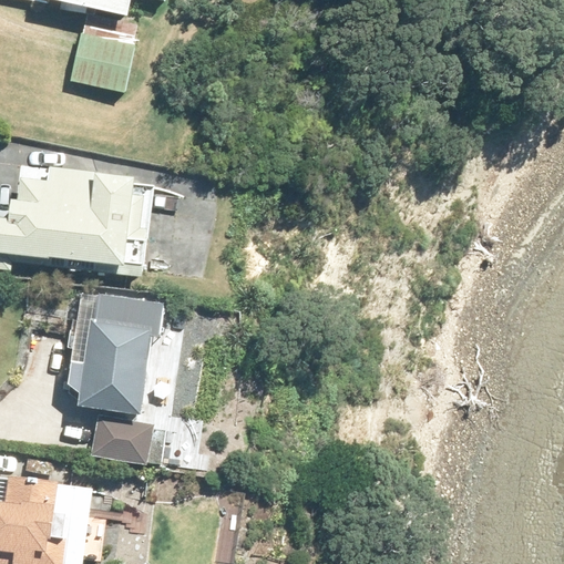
[(27,0),(47,4),(48,0),(58,0),(127,16),(130,0),(27,0)]
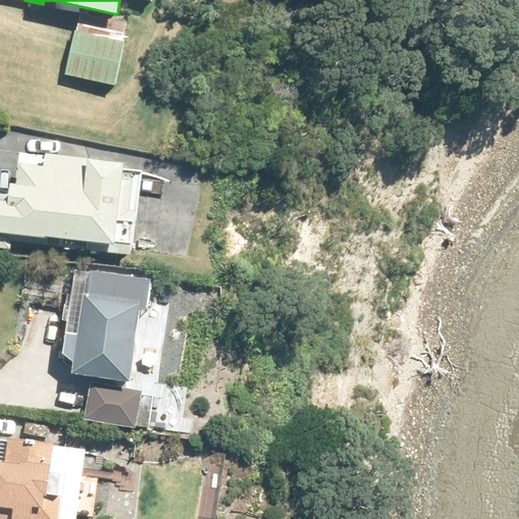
[(72,23),(64,74),(114,85),(125,19),(106,16),(103,30),(72,23)]
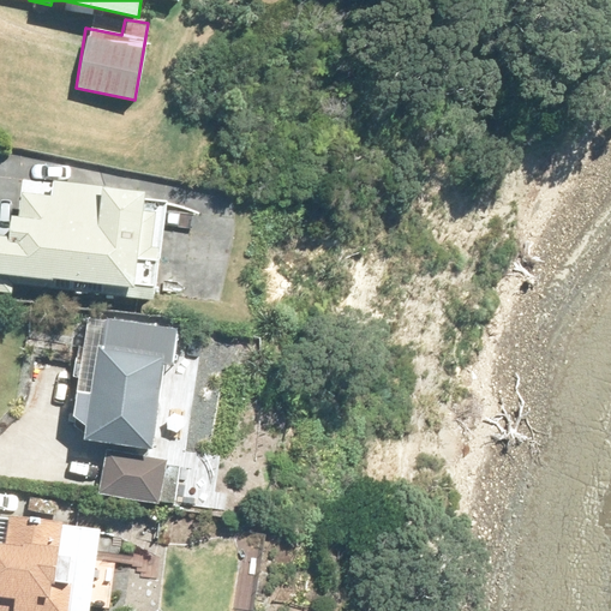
[(153,299),(163,201),(145,198),(147,191),(53,179),(52,196),(21,191),(18,215),(9,215),(6,235),(0,234),(0,288),(11,291),(13,280),(153,299)]
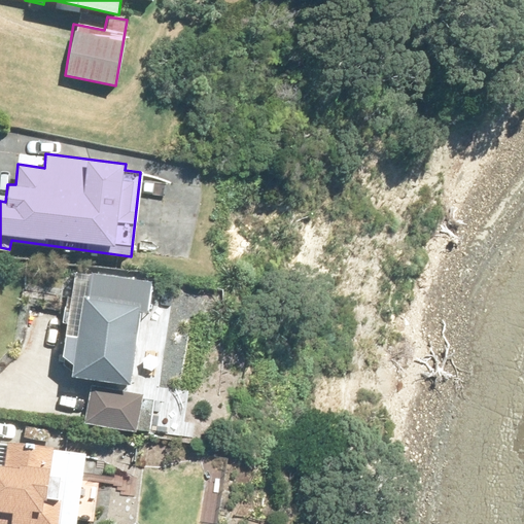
[(62,357),(74,367),(72,376),(132,385),(143,311),(148,311),(152,279),(91,271),(90,277),(74,275),(62,357)]
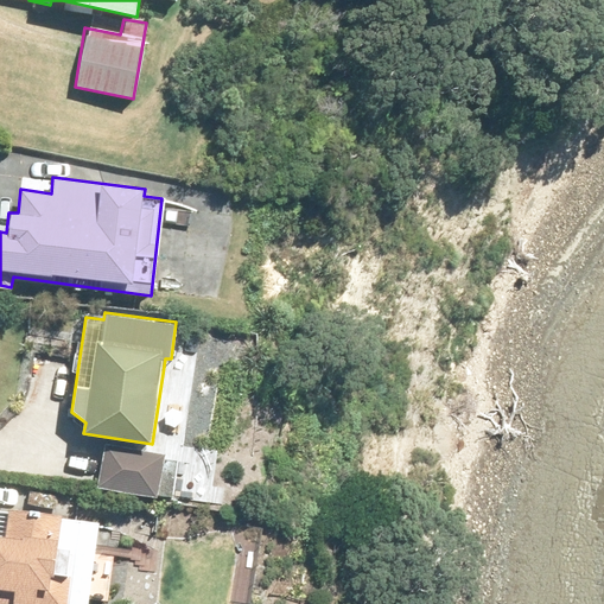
[(103,443),(96,487),(157,496),(164,452),(103,443)]
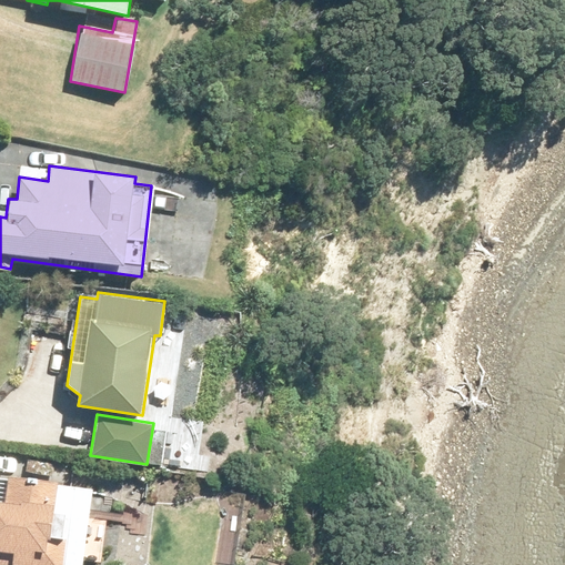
[(89,525),(93,490),(0,474),(0,564),(98,564),(103,527),(89,525)]
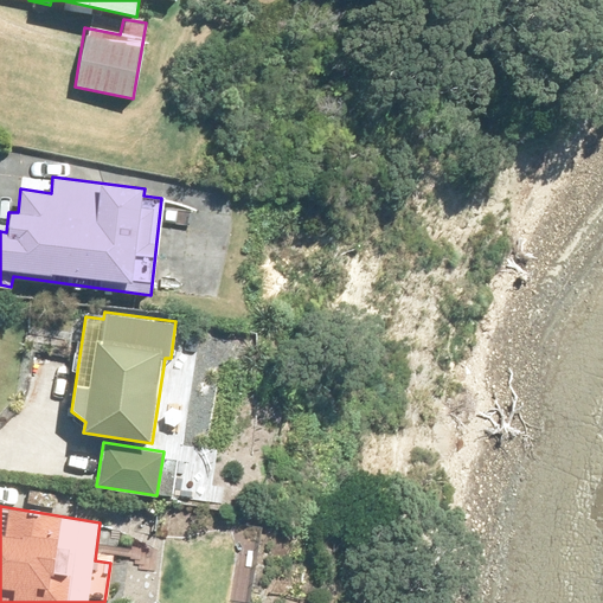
All buildings are outlined.
